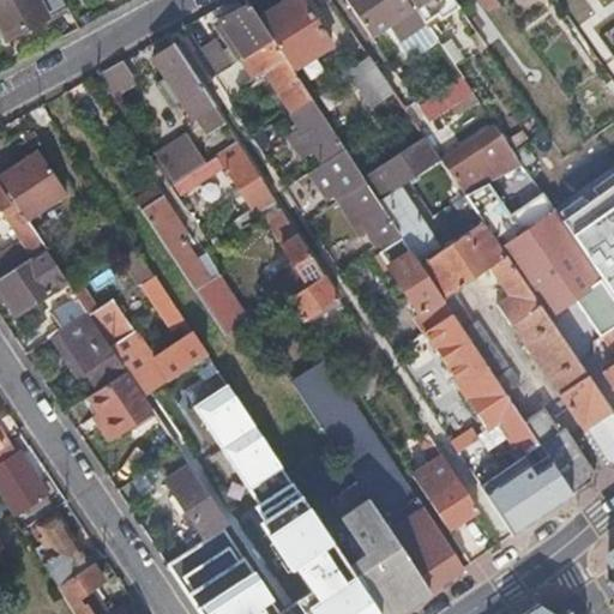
[(0,0),(0,24),(6,37),(67,6),(62,0),(0,0)]
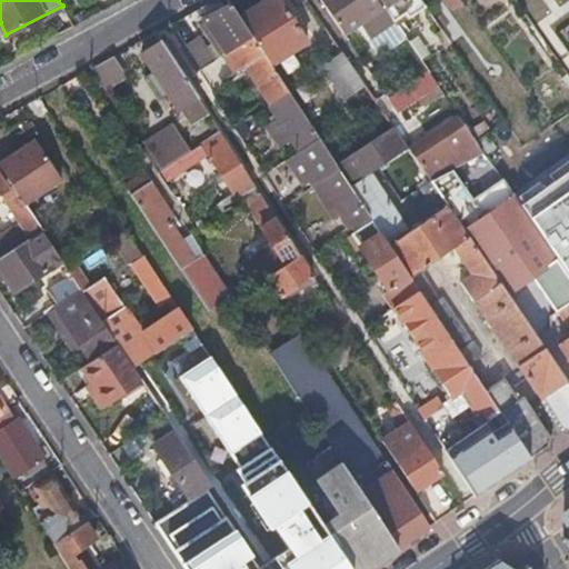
[(277,0),(263,0),(238,17),(251,37),(270,66),(306,42),(277,0)]
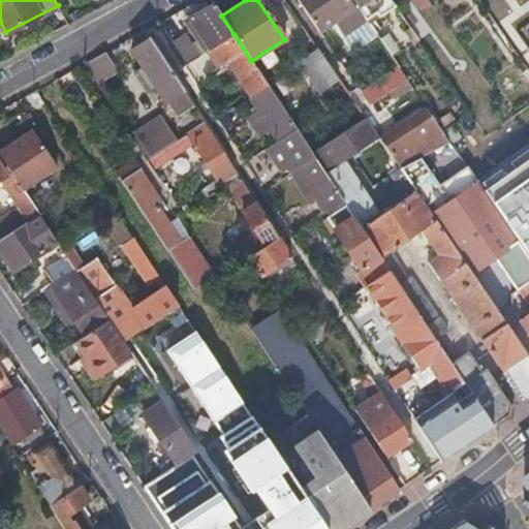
[(356,3),(353,5),(348,0),(298,0),(319,30),(336,18),(346,32),(366,18),(356,3)]
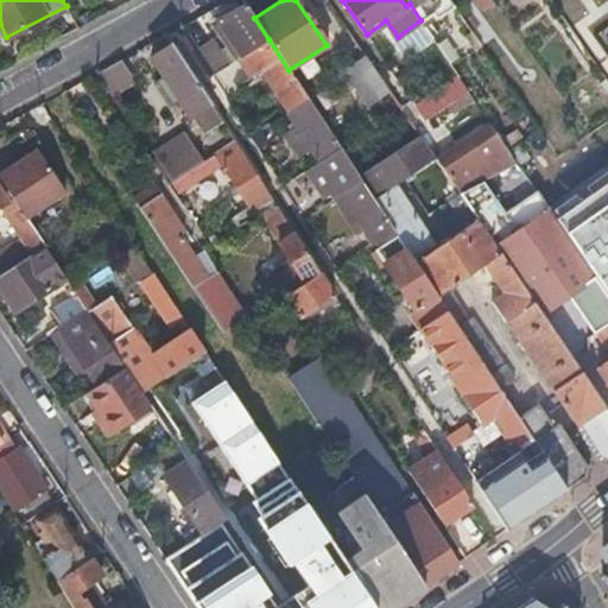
[(454,4),(451,0),(406,0),(410,4),(420,20),(430,13),(434,18),(454,4)]
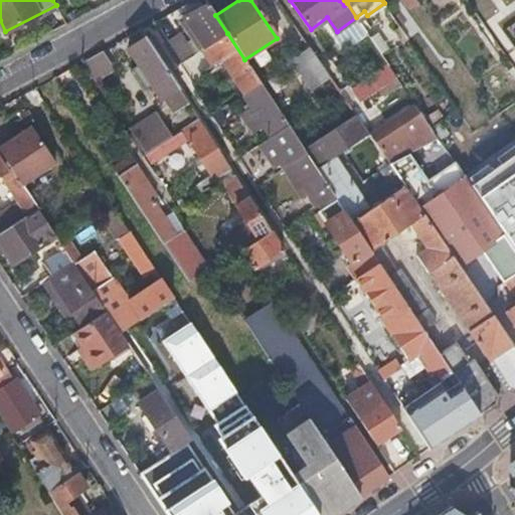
[(401,0),(409,11),(422,2),(420,0),(401,0)]
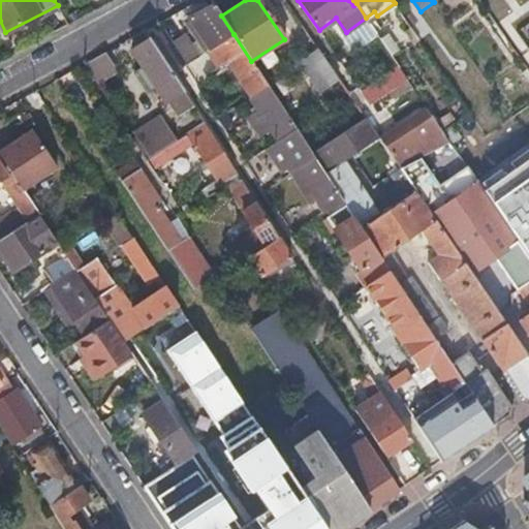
[(221,16),(214,3),(188,20),(196,34),(194,35),(206,52),(210,50),(234,34),(221,16)]
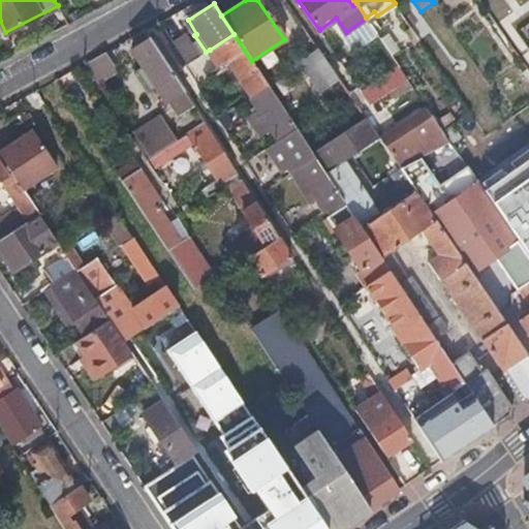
[(413,41),(419,38),(402,12),(396,17),(413,41)]
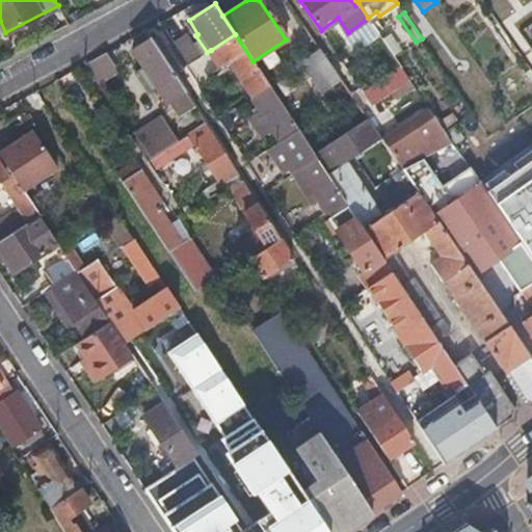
[(185,33),(168,45),(171,50),(188,38),(185,33)]
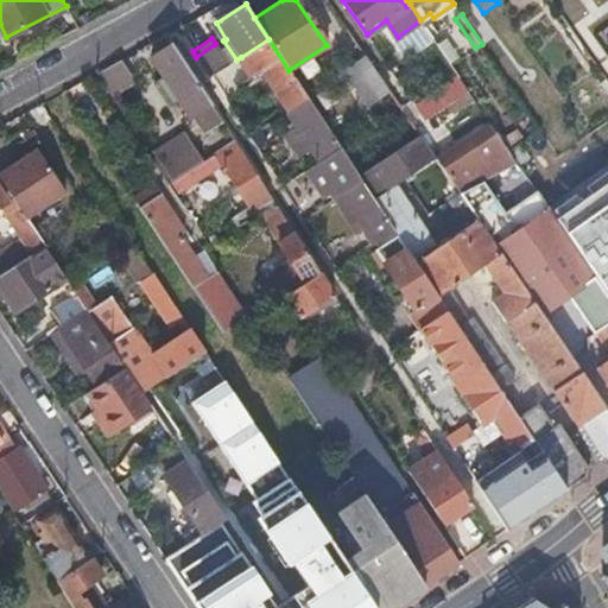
[(287,111),(308,97),(289,70),(268,39),(241,57),(252,73),(260,70),(287,111)]
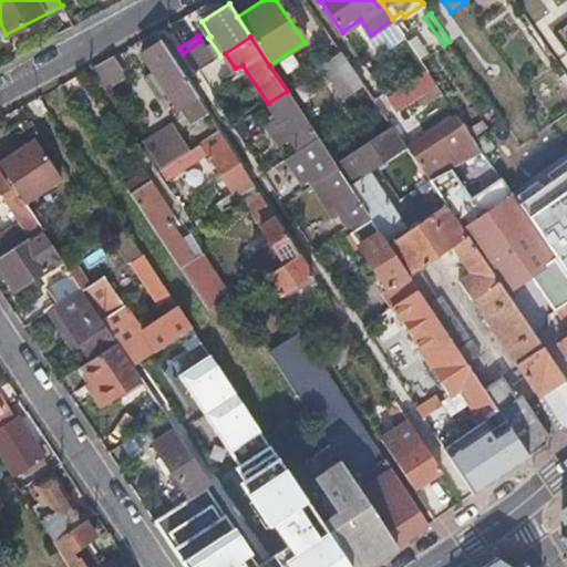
[(183,53),(196,72),(214,60),(200,41),(183,53)]
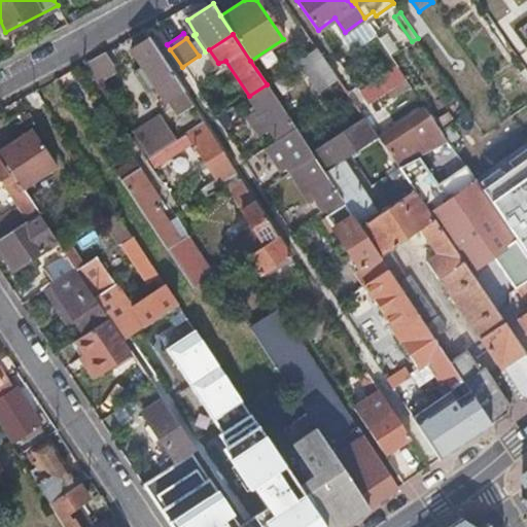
[(191,106),(147,40),(131,51),(164,102),(166,101),(176,116),(191,106)]
